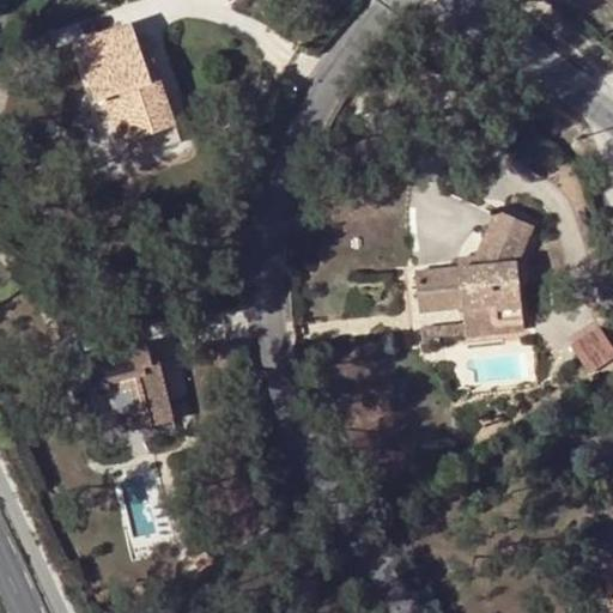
[(147,78),(143,62),(128,22),(74,42),(96,101),(86,105),(109,168),(181,141),(157,74),(147,78)]
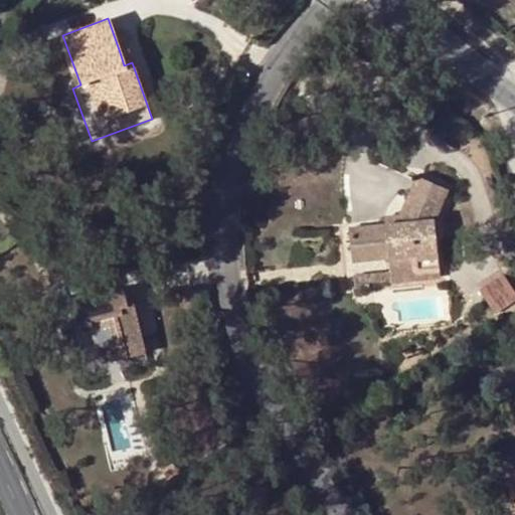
[(128,50),(120,52),(124,65),(132,62),(128,50)]
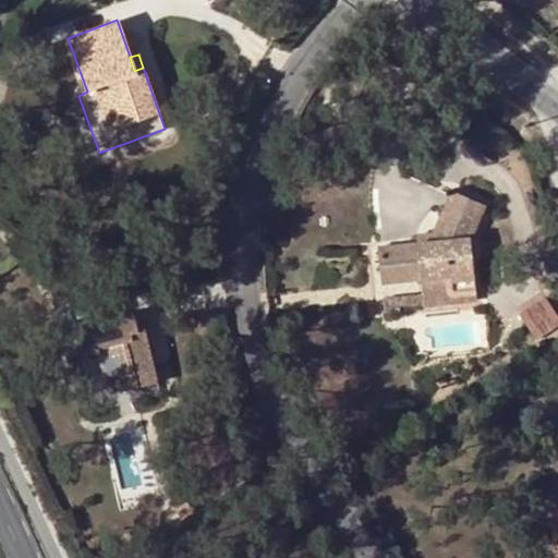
[(452,192),(434,234),(429,244),(416,245),(376,249),(378,274),(402,271),(403,282),(421,281),(422,295),(474,290),(470,239),(484,206),(452,192)]
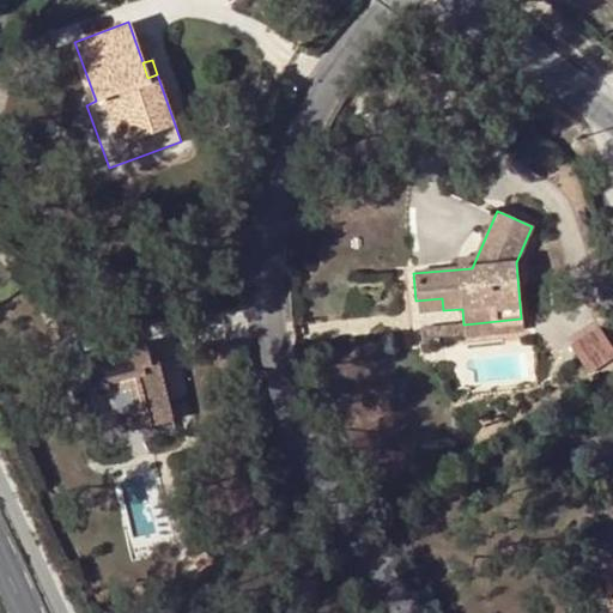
[(472,268),(477,258),(456,259),(457,269),(472,268)]
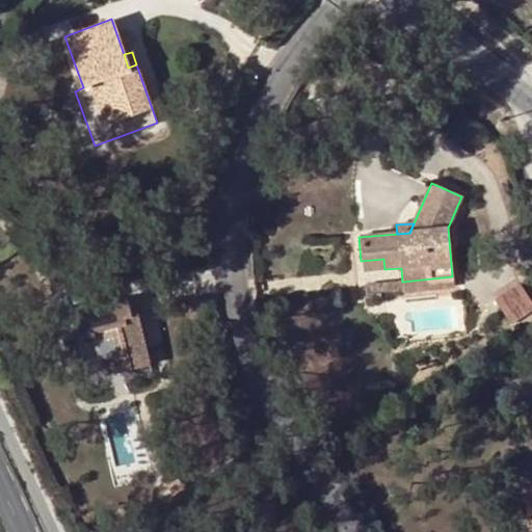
[(531,261),(531,256),(531,244),(522,242),(519,258),(531,261)]
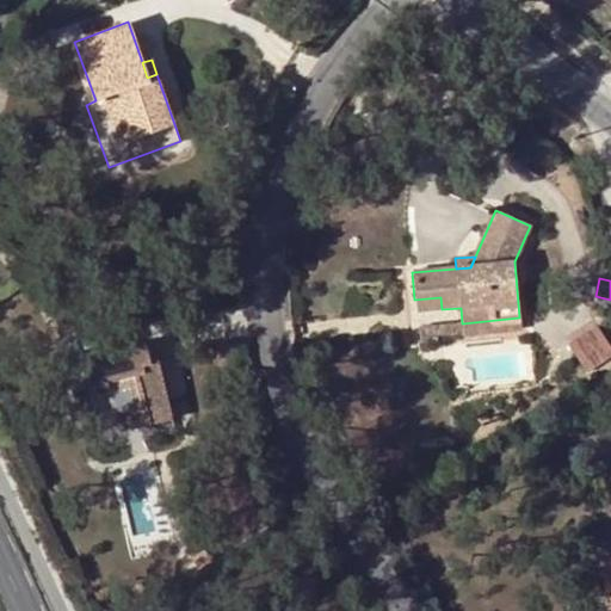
[(440,297),(414,300),(415,310),(442,309),(440,297)]
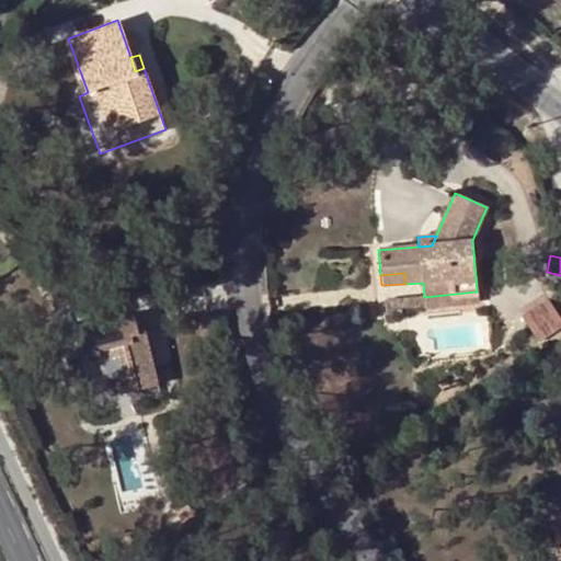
[(478,304),(477,292),(424,297),(424,309),(478,304)]
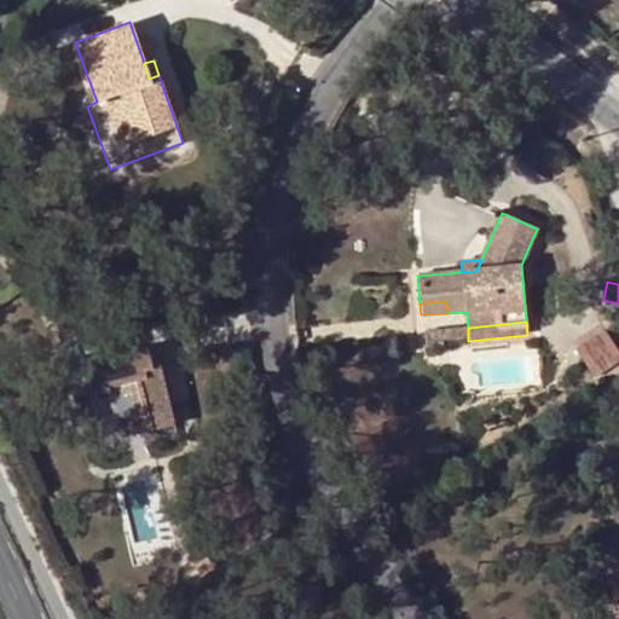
[(468,328),(449,329),(451,342),(468,341),(468,328)]
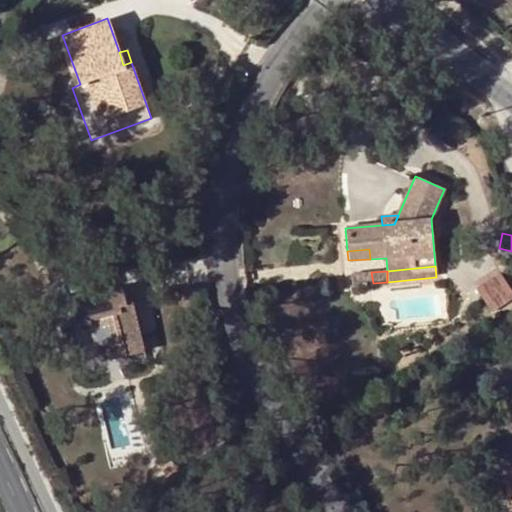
[(371,272),(350,274),(352,288),(366,286),(365,283),(373,283),(371,272)]
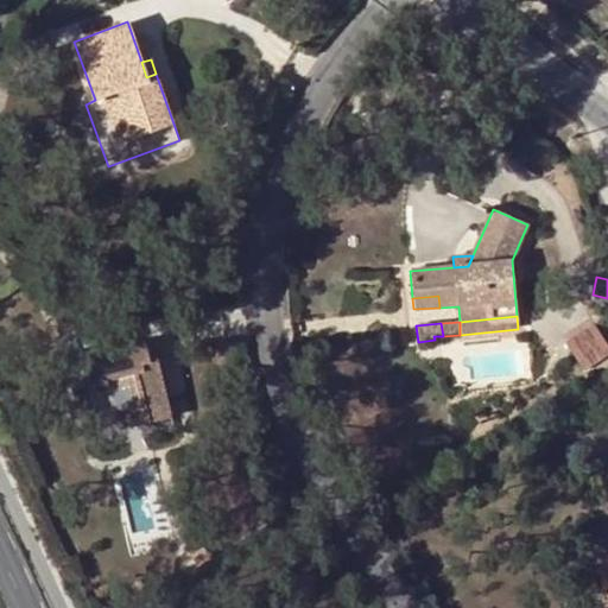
[(607,343),(595,324),(578,336),(596,363),(607,355),(607,343)]
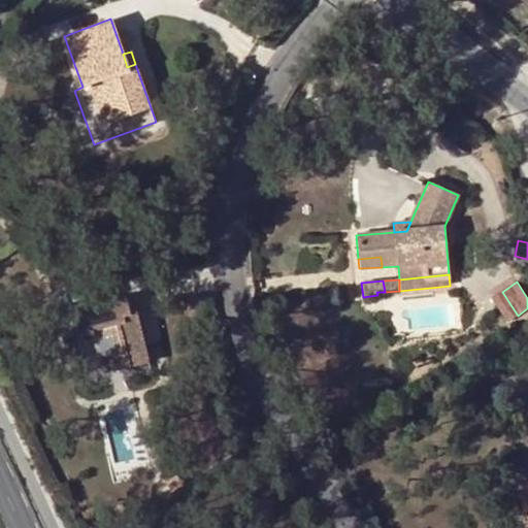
[(518,316),(502,292),(492,299),(507,323),(518,316)]
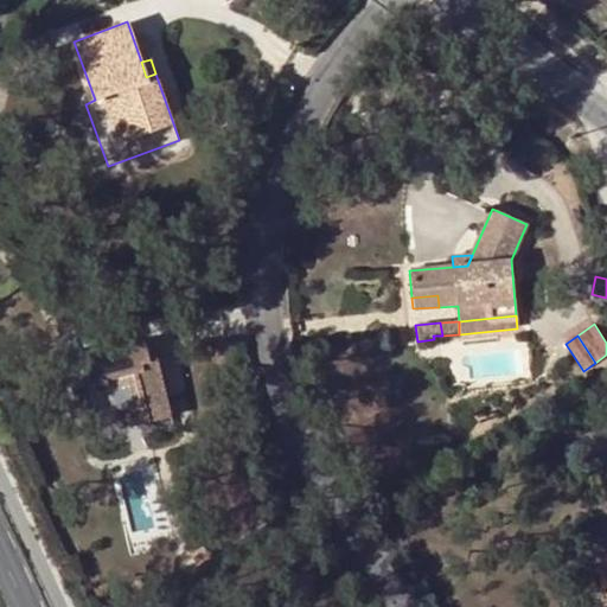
[(151,371),(147,359),(144,339),(80,356),(102,447),(174,428),(159,369),(151,371)]
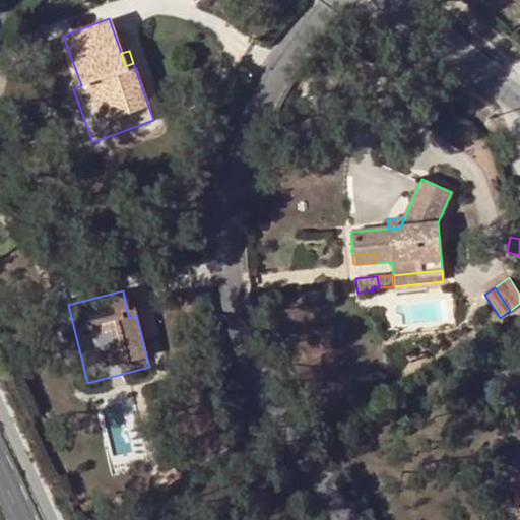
[(134,306),(126,308),(129,318),(136,316),(134,306)]
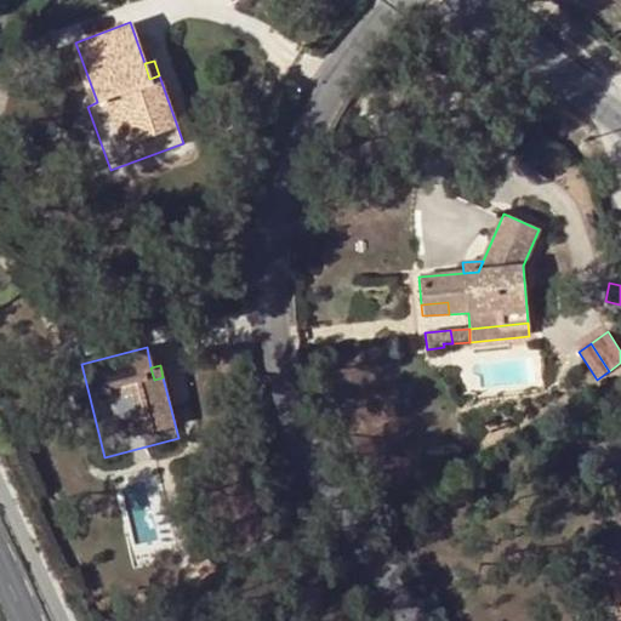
All buildings are outlined.
